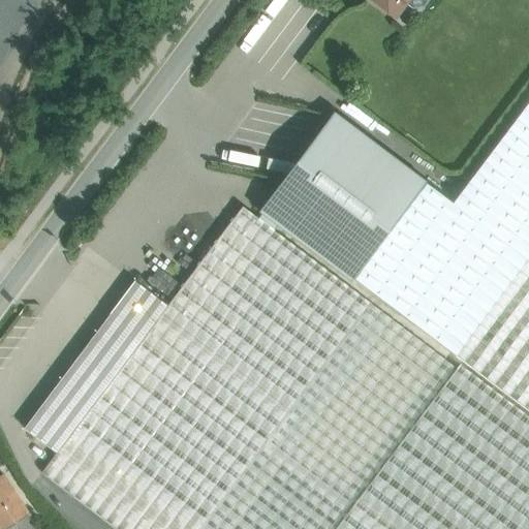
[(373,0),(394,16),(395,17),(396,16),(405,3),(412,8),(424,7),(429,0),(373,0)]
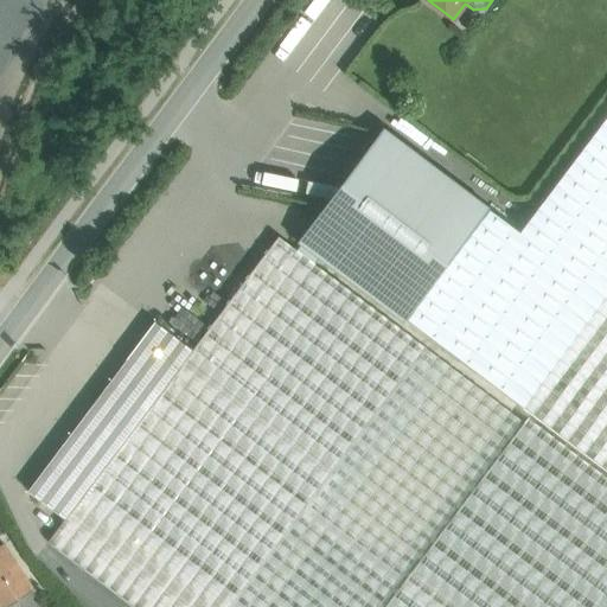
[(383,129),(296,243),(300,246),(296,251),(314,266),(319,260),(403,324),(489,210),(383,129)]
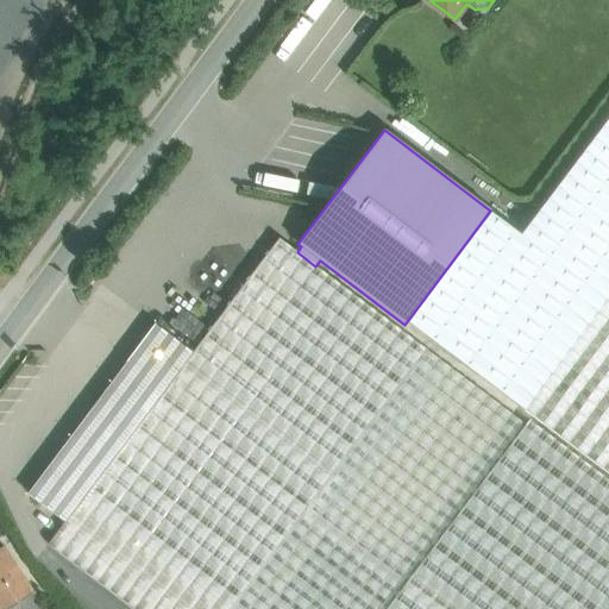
[(278,238),(193,352),(179,371),(186,377),(187,384),(179,395),(171,396),(164,391),(85,497),(231,608),(426,350),(315,267),(297,252),(278,238)]
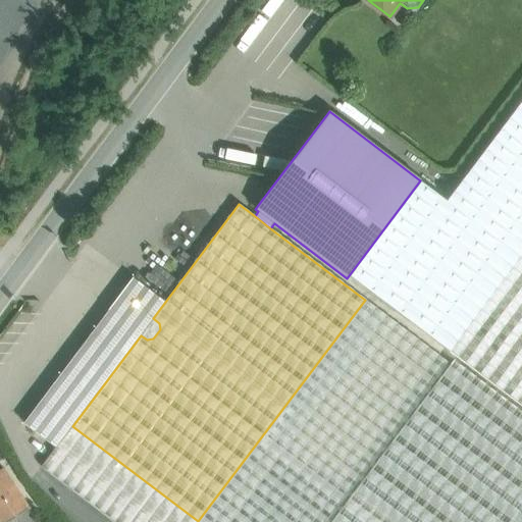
[(165,302),(133,277),(107,310),(108,311),(141,335),(147,340),(153,338),(160,329),(159,323),(153,318),(165,302)]
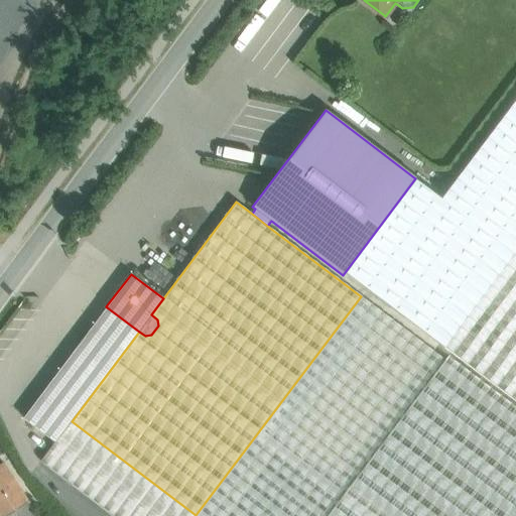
[(196,515),(195,515),(325,515),(443,359),(361,296),(196,515)]
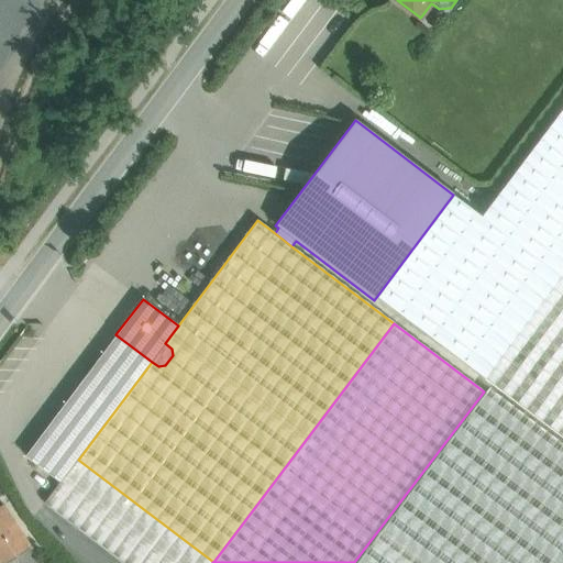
[(117,335),(25,455),(61,482),(78,460),(152,362),(117,335)]
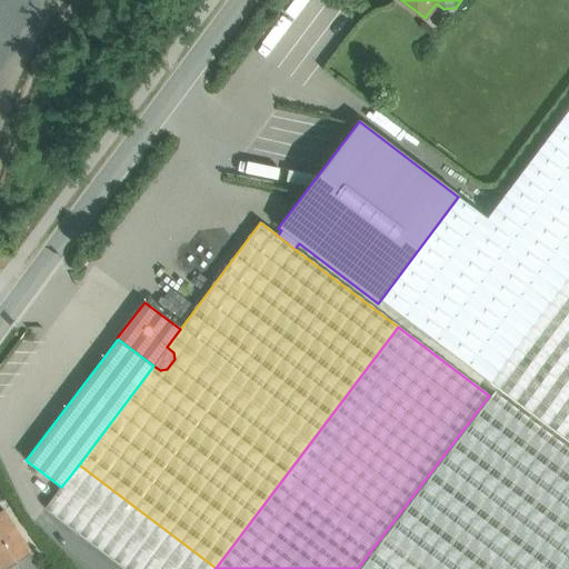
[(568,568),(568,448),(493,392),(490,397),(489,396),(358,568),(568,568)]
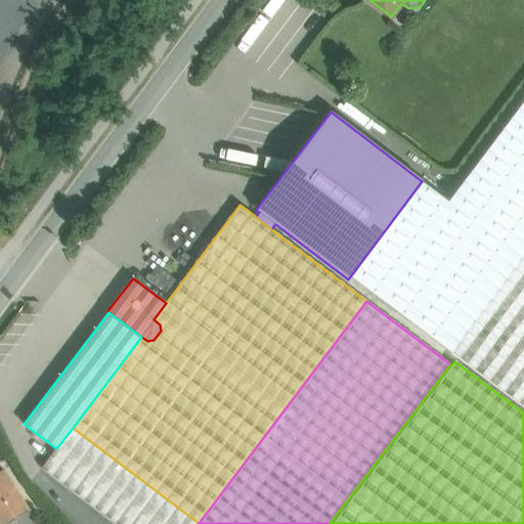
[(198,523),(199,523),(73,428),(56,448),(42,468),(116,523),(198,523)]
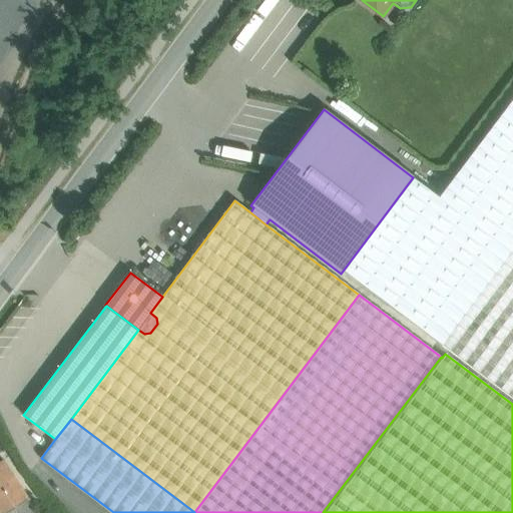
[(3,461),(0,463),(0,512),(4,512),(11,509),(13,512),(33,512),(36,512),(3,461)]
